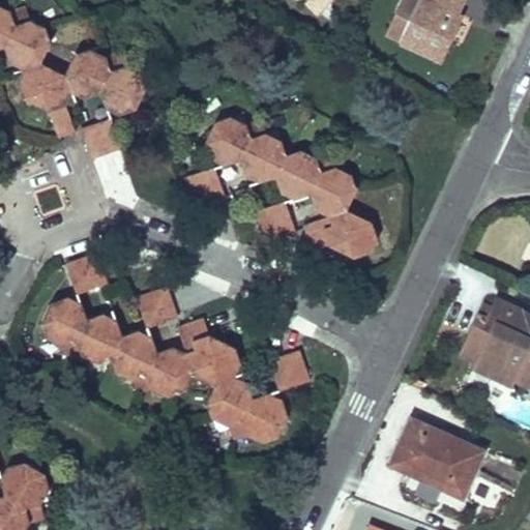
[(307,0),(306,2),(319,15),(333,0),(307,0)]
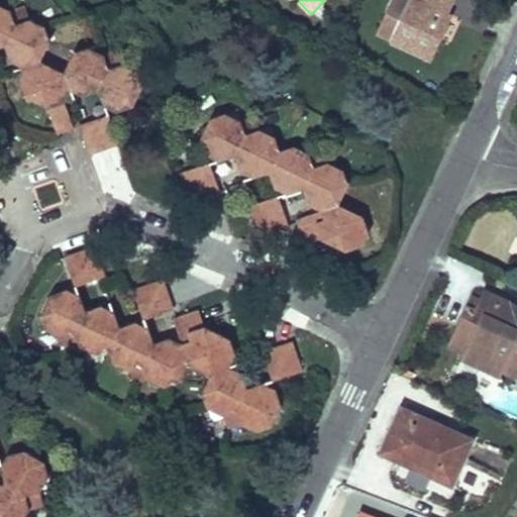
[(451,0),(398,0),(395,9),(404,13),(402,16),(391,40),(430,58),(446,23),(437,19),(440,12),(445,14),(451,0)]
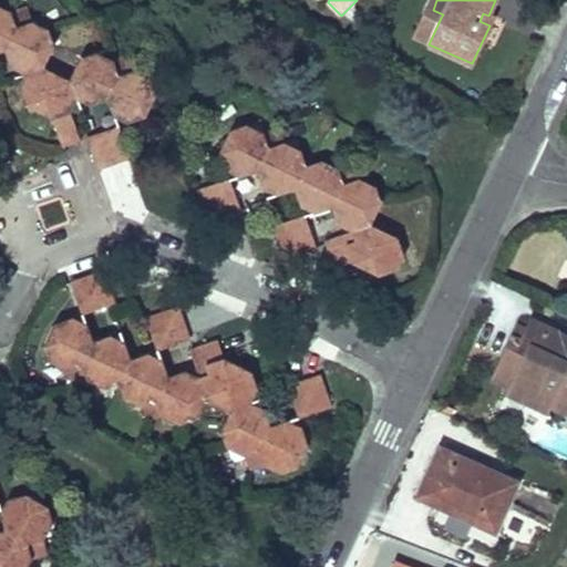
[(17,26),(33,20),(28,4),(11,10),(0,14),(0,50),(7,49),(17,26)]
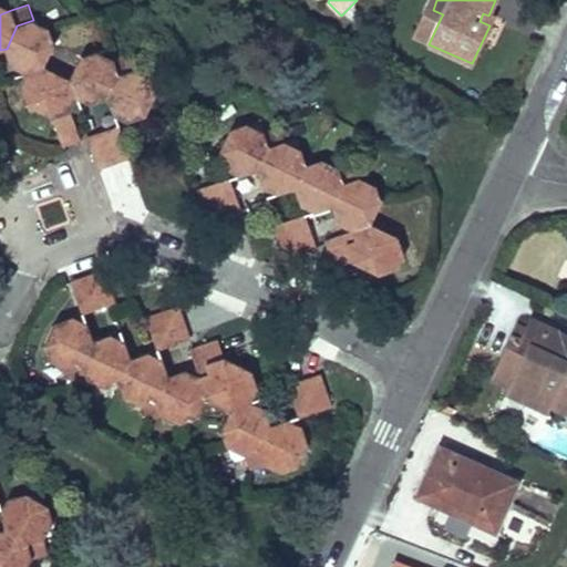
[(0,14),(11,10),(0,4),(0,14)]
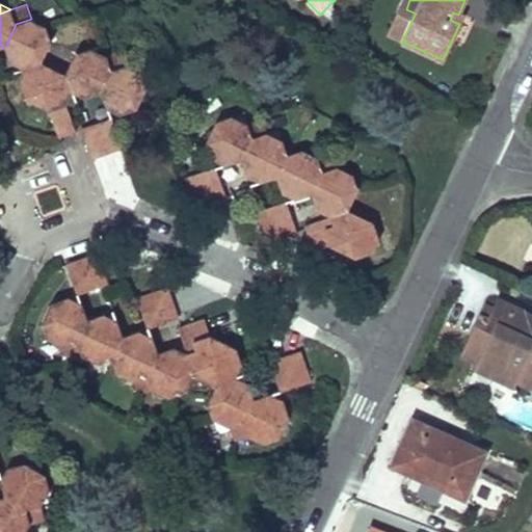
[(462,17),(458,15),(453,12),(450,20),(459,24),(462,17)]
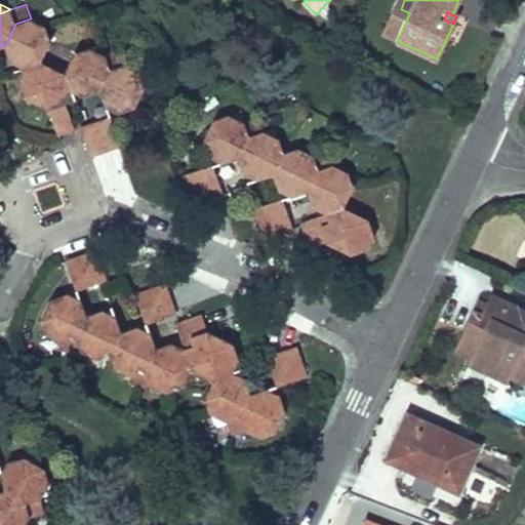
[(397,41),(408,16),(403,14),(392,38),(397,41)]
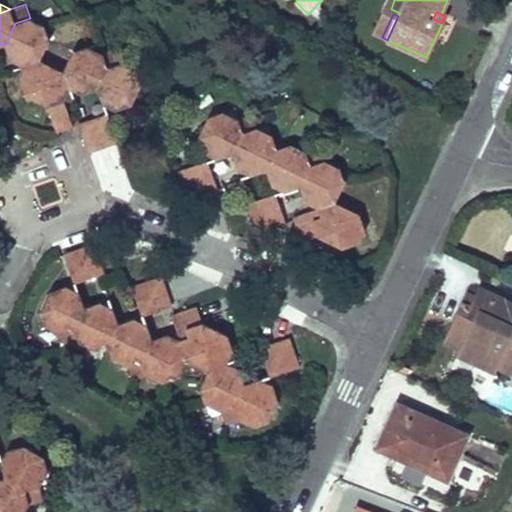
[(15,23),(6,44),(11,60),(20,57),(24,66),(40,60),(42,54),(49,40),(44,26),(33,29),(30,18),(15,23)]
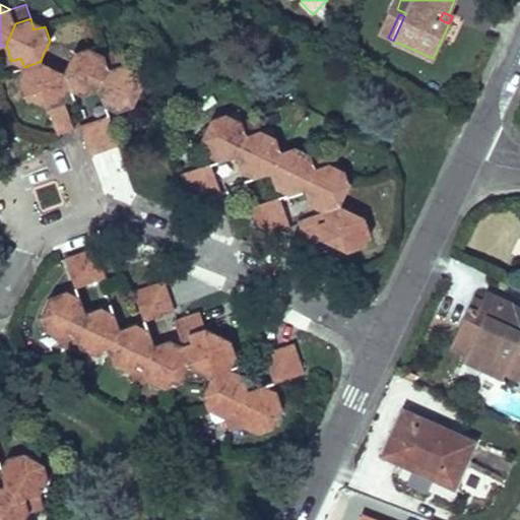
[(45,26),(30,18),(34,29),(45,26)]
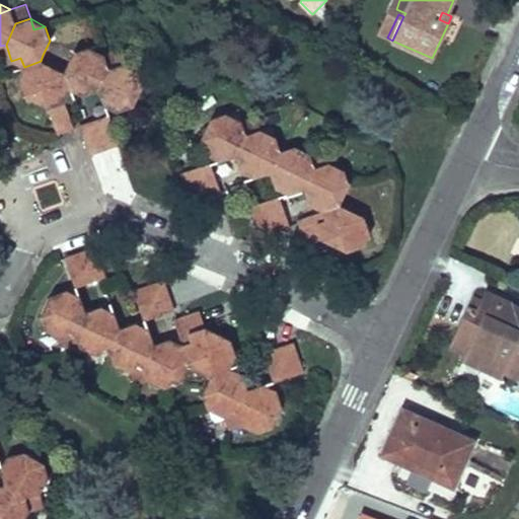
[(65,72),(70,88),(79,85),(83,94),(99,88),(108,68),(123,63),(118,49),(103,54),(92,58),(88,47),(74,52),(67,67),(65,72)]
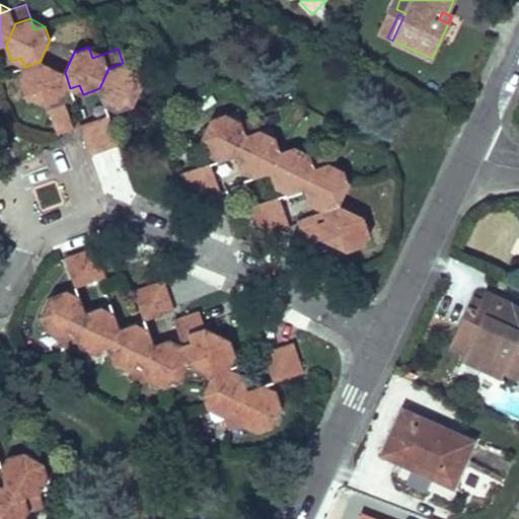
[(103,54),(88,47),(92,58),(103,54)]
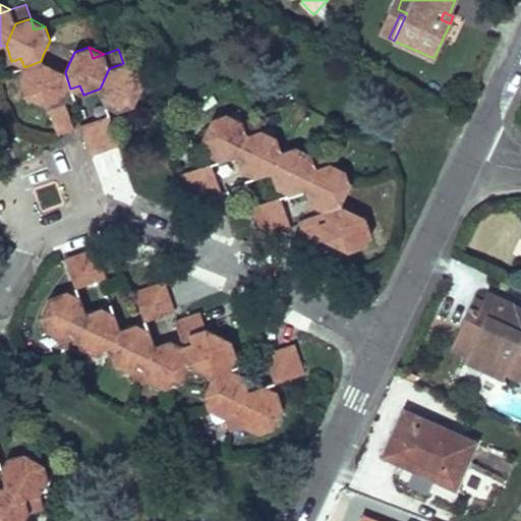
[(41,61),(65,72),(67,67),(43,55),(41,61)]
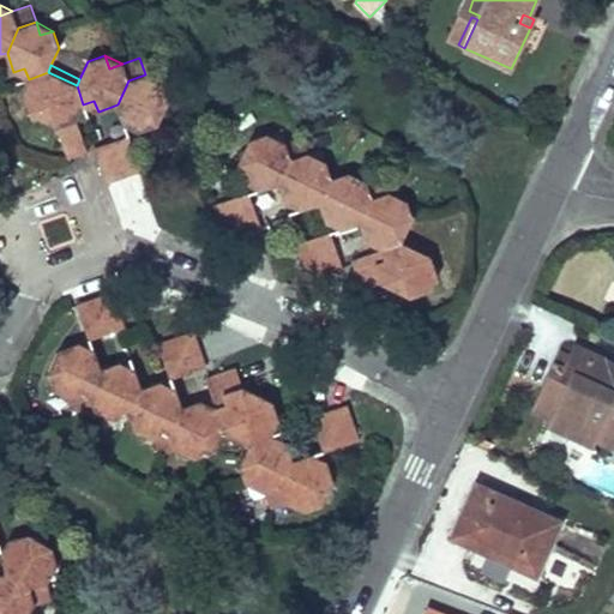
[(24,68),(13,72),(29,79),(24,68)]
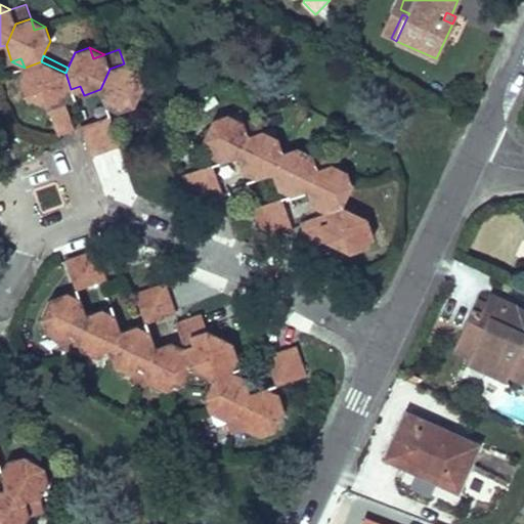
[(66,73),(41,61),(25,68),(28,77),(18,80),(24,96),(49,107),(58,135),(75,129),(66,102),(61,93),(71,89),(66,73)]
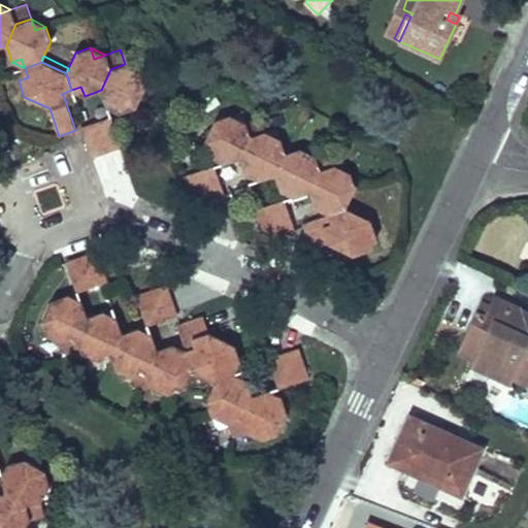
[(119,112),(135,107),(145,87),(140,71),(129,75),(125,64),(110,69),(101,90),(106,107),(116,103),(119,112)]
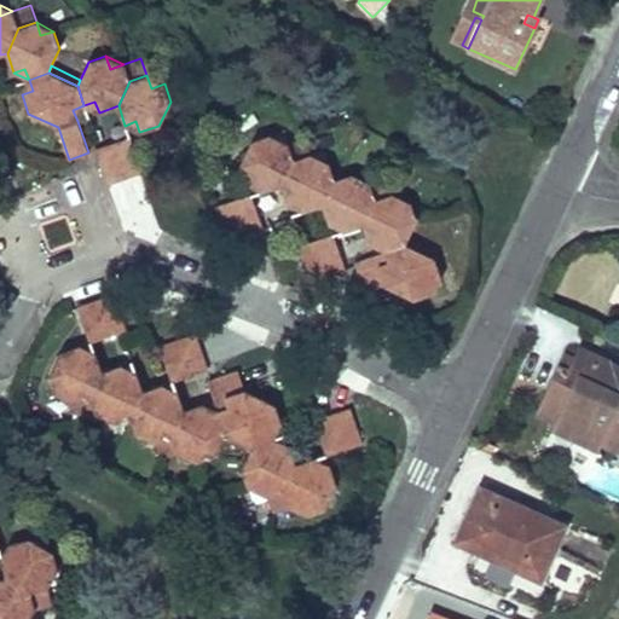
[(165,84),(146,75),(151,88),(165,84)]
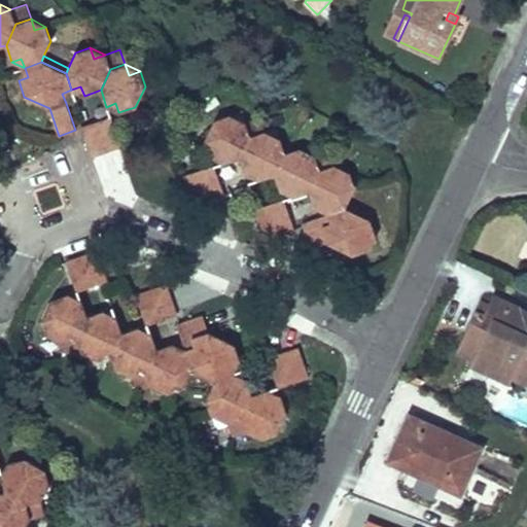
[(25,68),(19,80),(28,77),(25,68)]
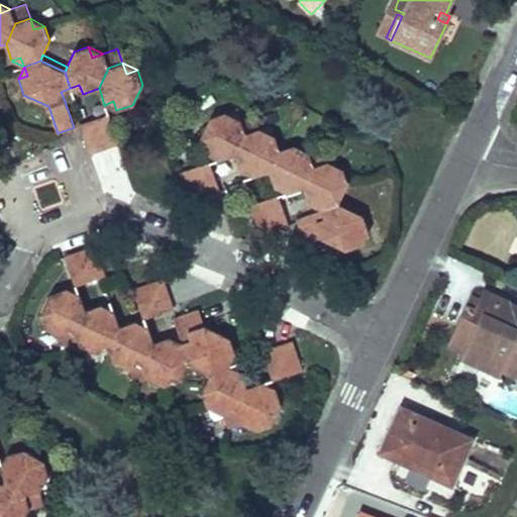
[(70,88),(83,94),(79,85),(70,88)]
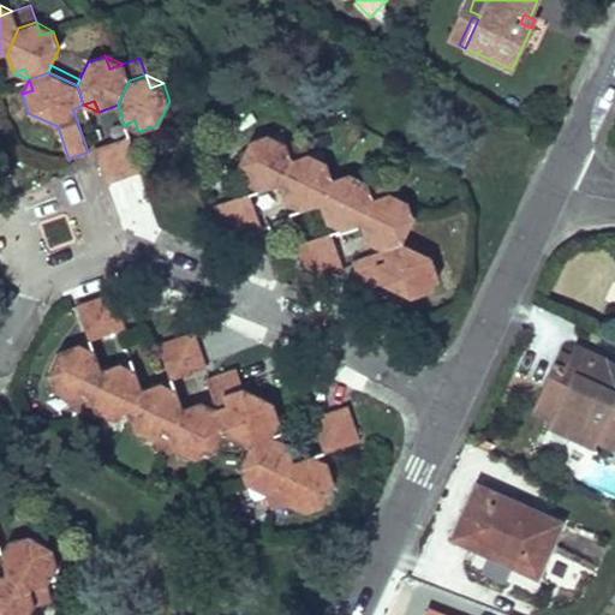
[(72,109),(77,120),(83,105),(72,109)]
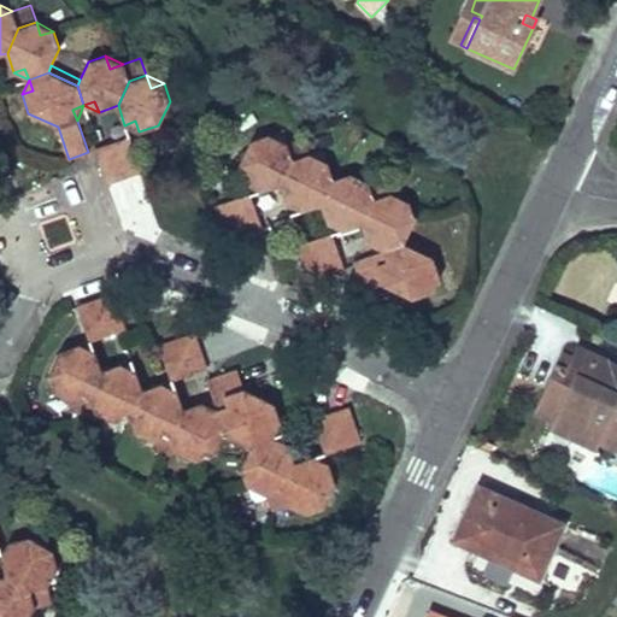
[(135,121),(124,125),(139,131),(135,121)]
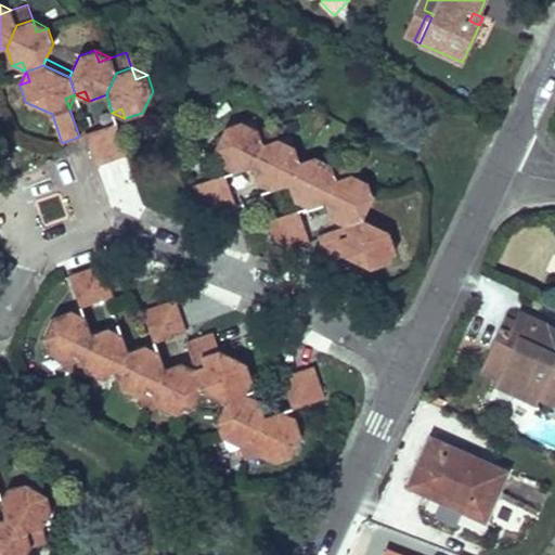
[(235,171),(253,165),(263,144),(279,139),(273,123),(258,128),(246,132),(242,120),(227,126),(216,147),(222,165),(232,162),(235,171)]
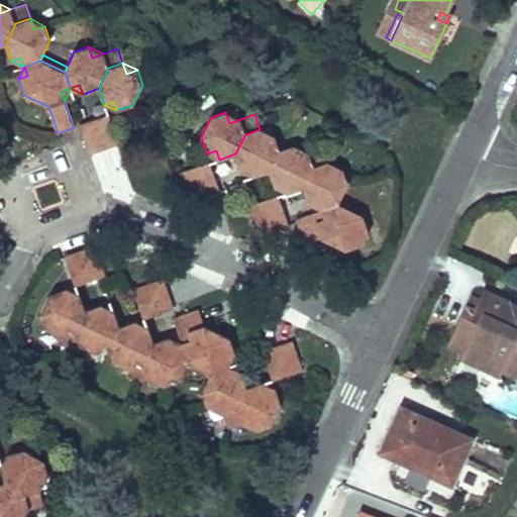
[(240,119),(225,112),(229,123),(240,119)]
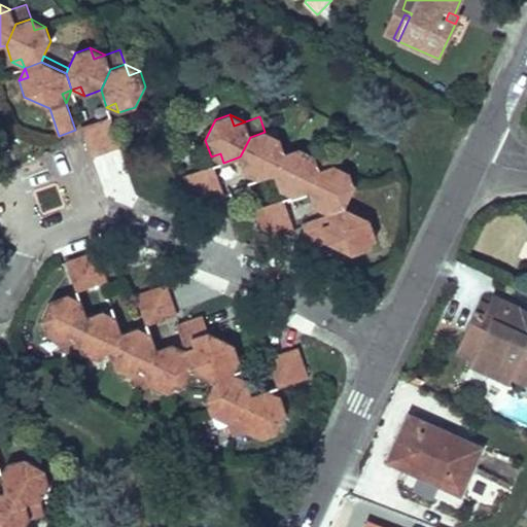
[(121,146),(111,115),(96,120),(107,151),(121,146)]
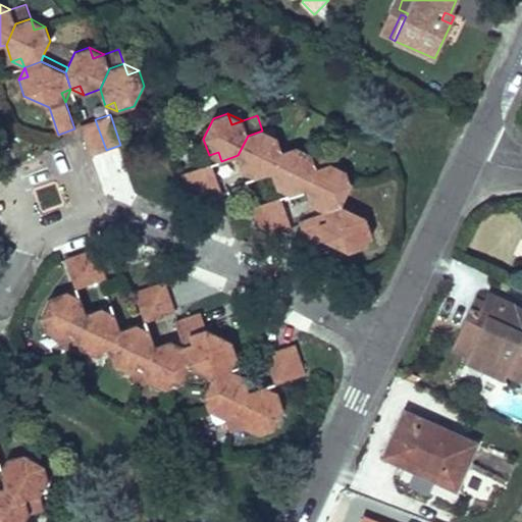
[(106,150),(95,119),(80,124),(91,155),(106,150)]
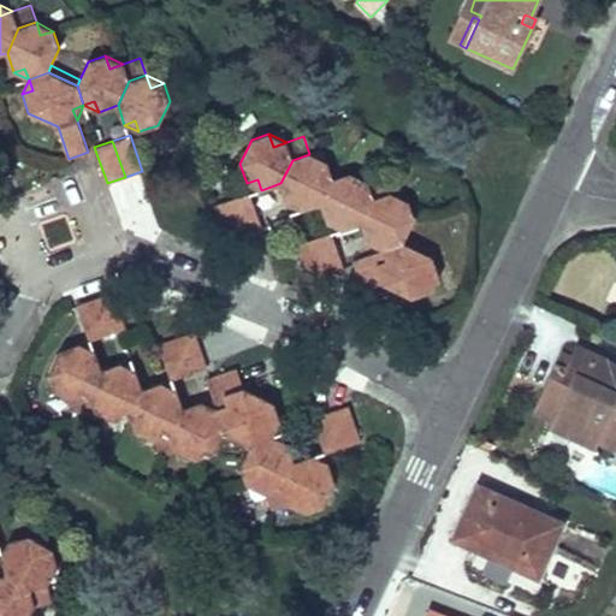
[(292,160),(280,183),(288,202),(298,199),(302,209),(321,202),(333,179),(327,163),(314,166),(309,154),(292,160)]
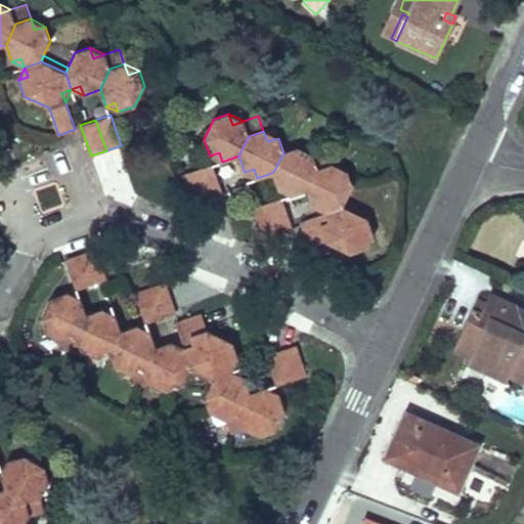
[(278,138),(263,131),(267,141),(278,138)]
